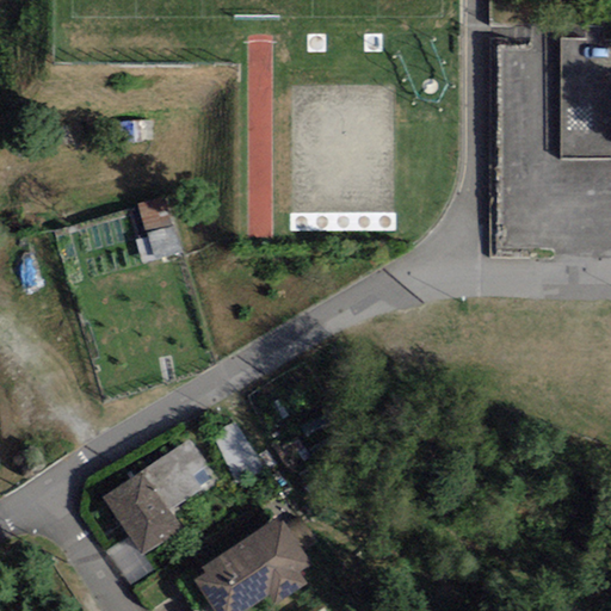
[(569,0),(493,0),(494,29),(569,28),(569,0)]
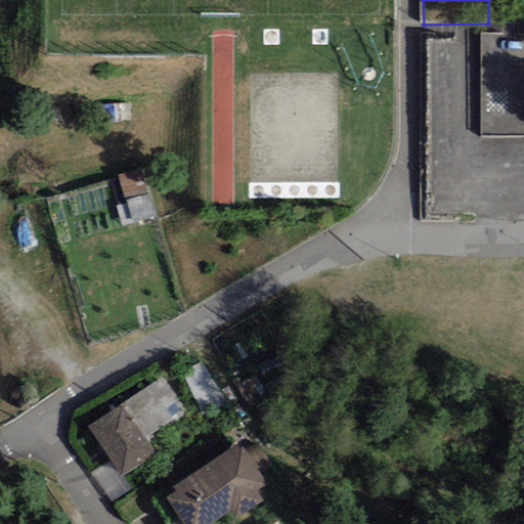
[(125,175),(132,223),(156,219),(148,171),(125,175)]
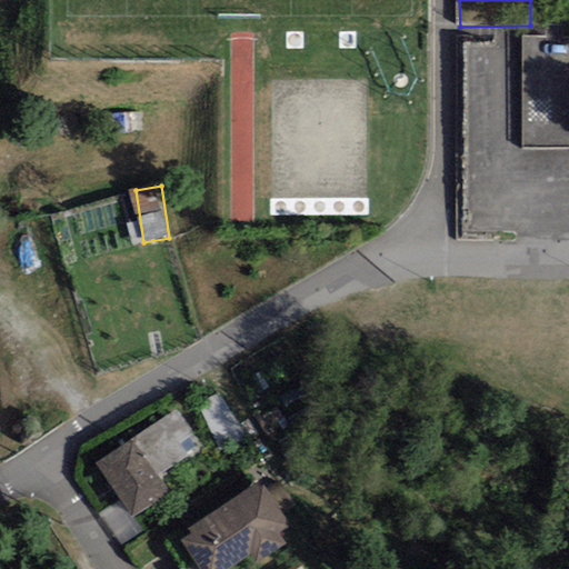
[(218,395),(198,403),(221,452),(246,440),(218,395)]
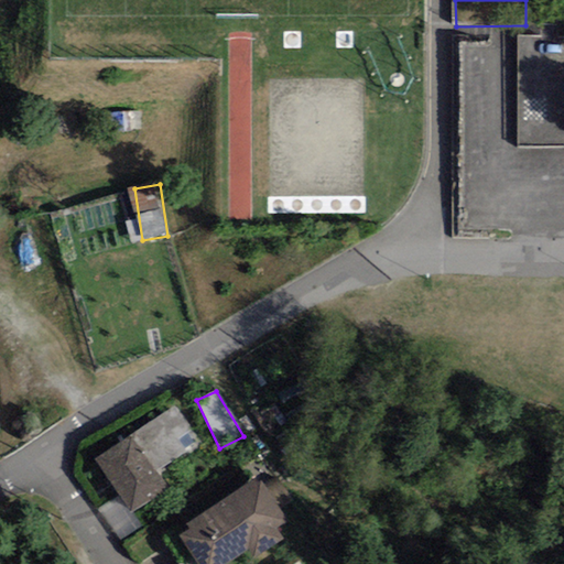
[(96,459),(130,513),(167,489),(156,473),(201,445),(175,408),(96,459)]
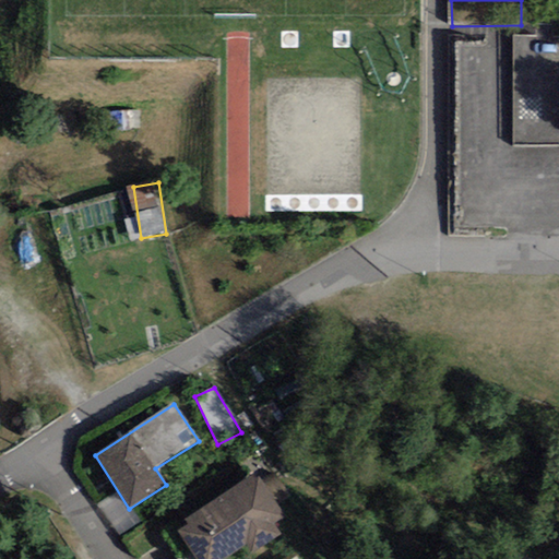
[(259,473),(186,520),(188,524),(176,532),(192,558),(222,558),(246,544),(252,554),(281,535),(274,525),(287,518),(259,473)]
